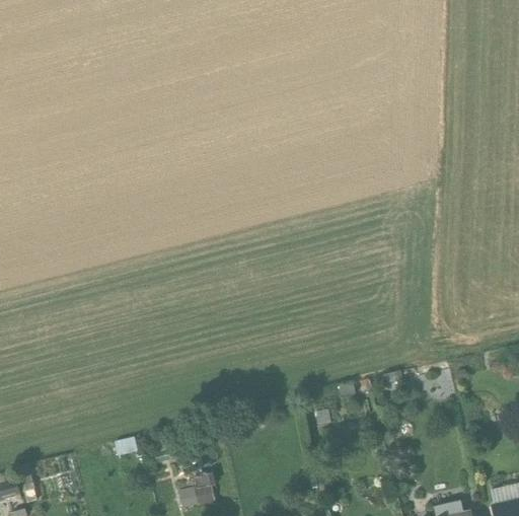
[(119,455),(138,449),(134,436),(115,441),(119,455)]
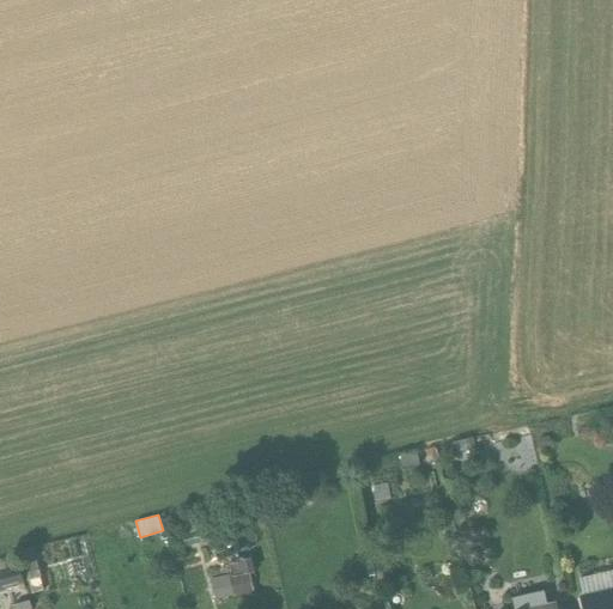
[(31,592),(44,589),(35,556),(22,560),(31,592)]
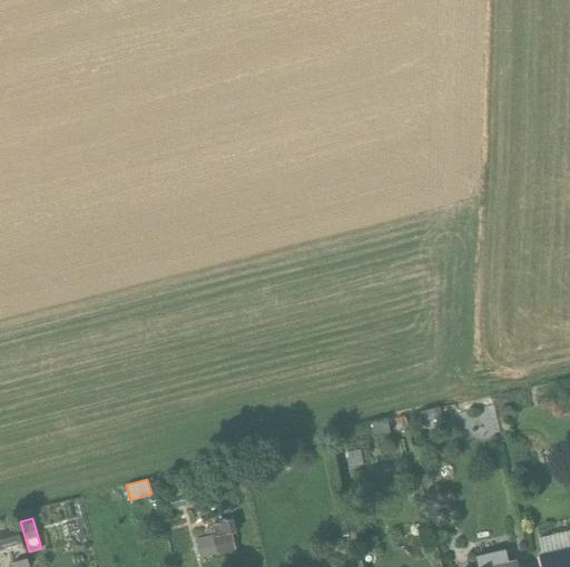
[(17,547),(23,546),(18,530),(0,535),(0,544),(13,541),(17,547)]
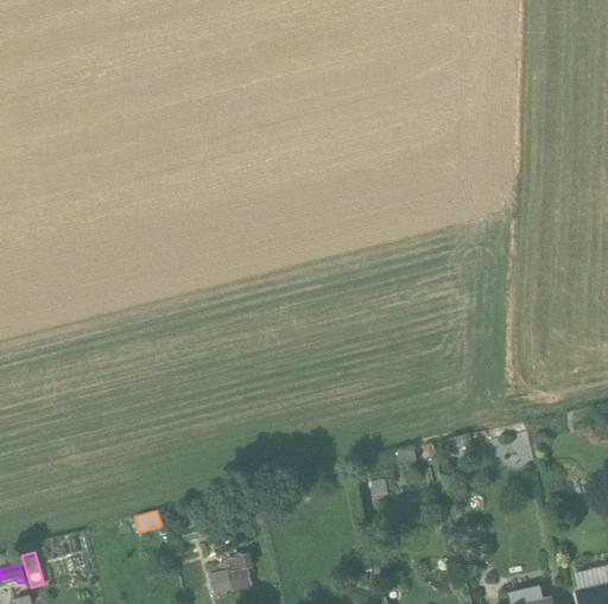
[(252,582),(247,565),(229,570),(233,587),(252,582)]
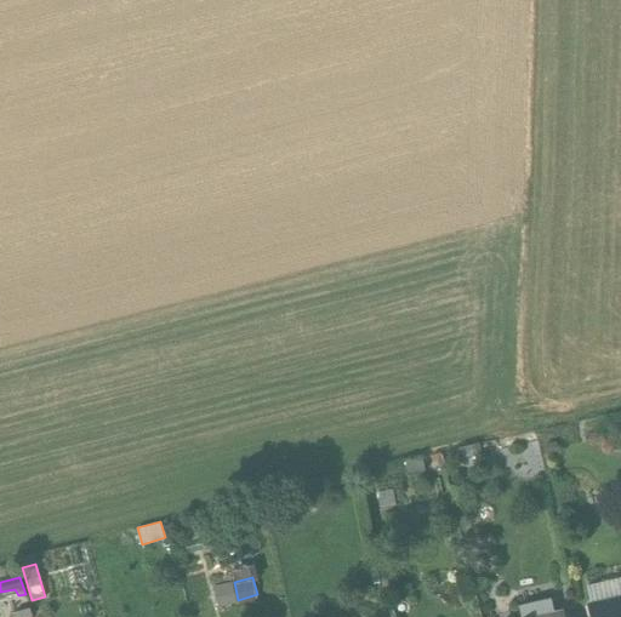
[(238,600),(232,578),(211,584),(217,605),(238,600)]
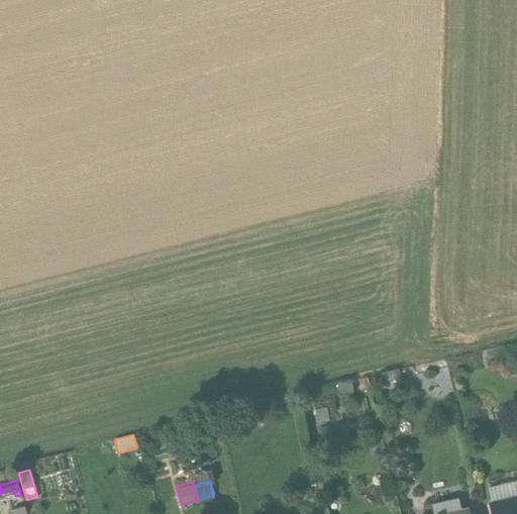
[(494,513),(516,513),(516,497),(492,503),(494,513)]
